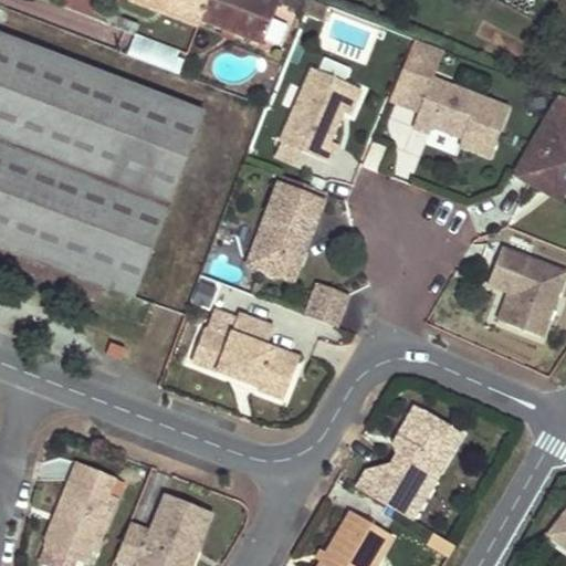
[(60,0),(59,6),(88,14),(92,0),(60,0)]
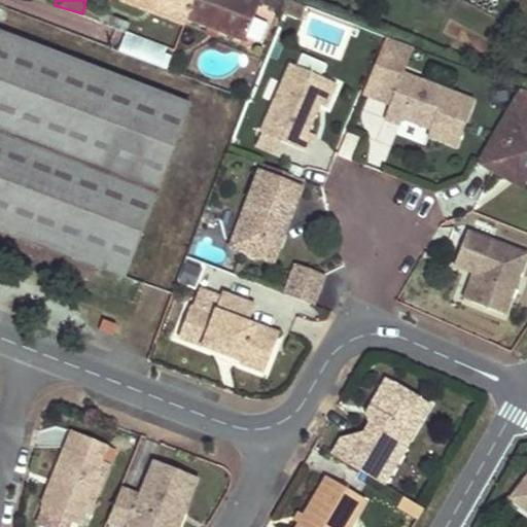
[(157,0),(155,9),(184,20),(191,0),(157,0)]
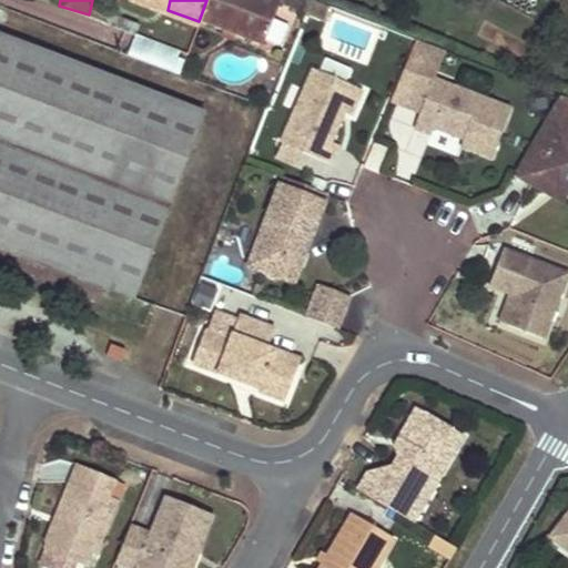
[(206,0),(199,21),(202,22),(263,46),(280,1),(306,12),(311,0),(206,0)]
